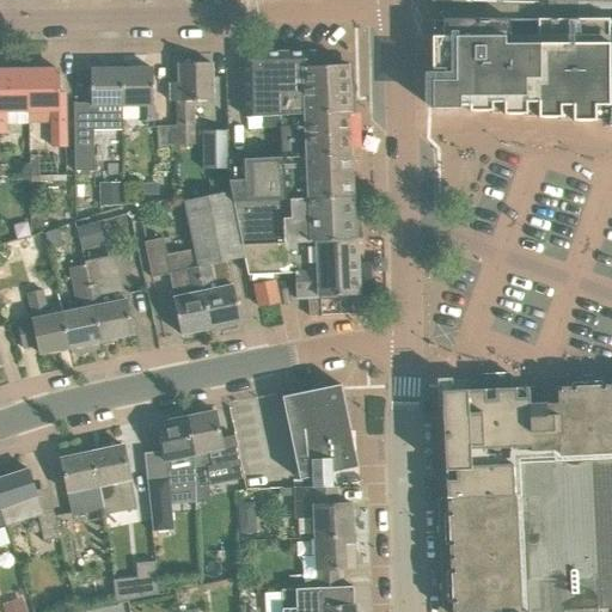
[(597,122),(597,121),(610,120),(610,106),(611,106),(610,69),(610,19),(445,20),(445,37),(433,37),(433,71),(435,71),(435,81),(433,81),(433,109),(461,109),(461,106),(470,106),(470,112),(491,112),(491,114),(505,114),(505,116),(548,117),(548,118),(560,118),(560,121),(574,121),(574,122),(597,122)]
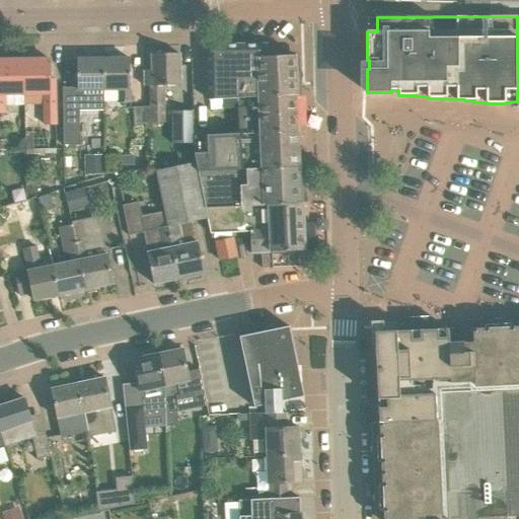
[(296,56),(266,57),(266,45),(208,46),(208,99),(211,99),(296,95),(297,95),(296,56)]
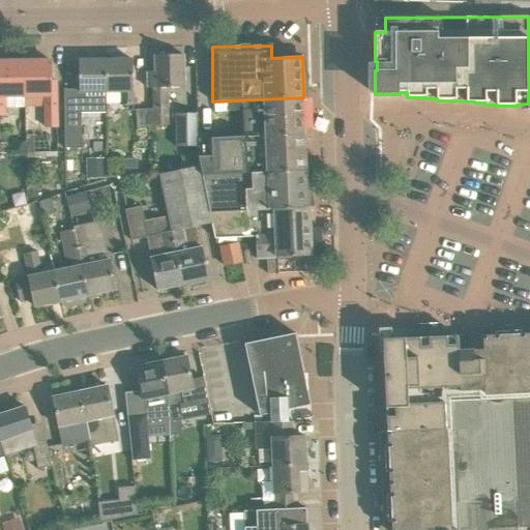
[(184,88),(184,76),(183,55),(155,56),(155,71),(147,72),(148,88),(152,88),(153,110),(148,110),(149,126),(169,126),(170,88),(184,88)]
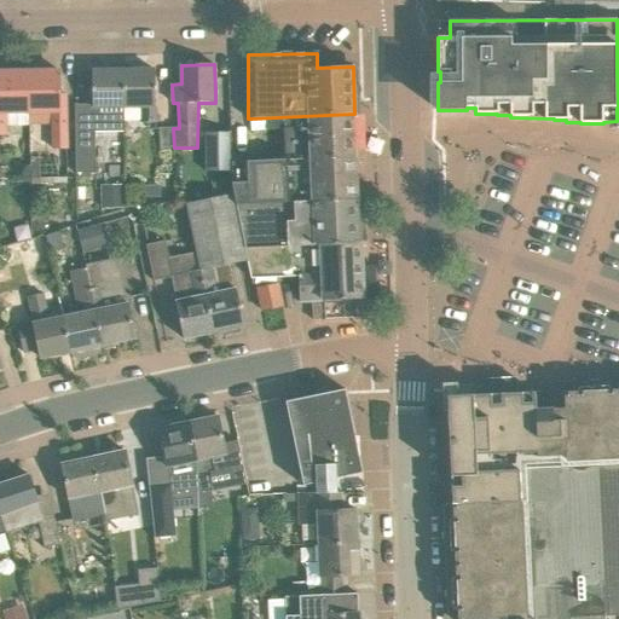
[(93,131),(125,131),(125,109),(123,70),(92,71),(93,104),(75,104),(76,139),(94,139),(93,131)]
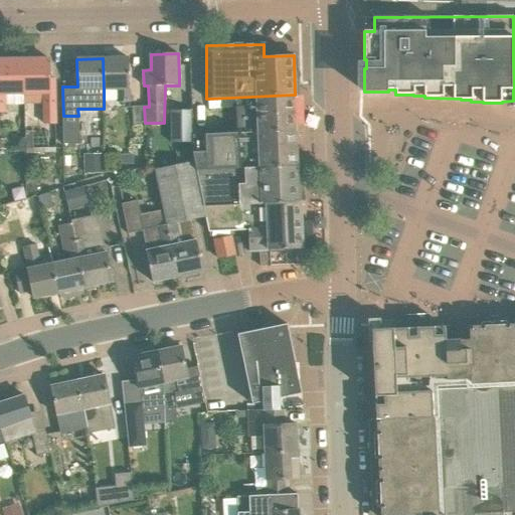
[(130,102),(130,78),(130,58),(103,58),(104,91),(118,91),(118,102),(130,102)]
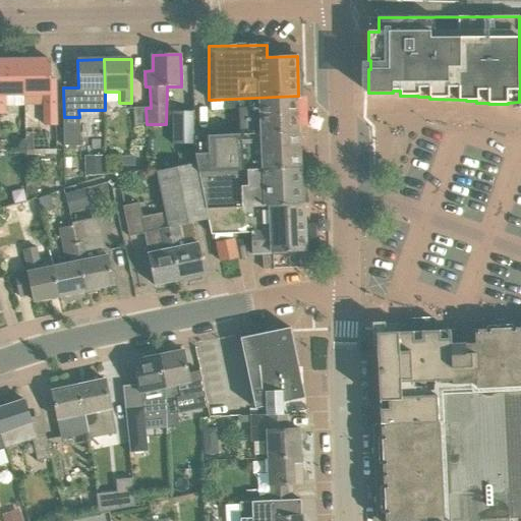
[(55,125),(55,100),(55,79),(52,79),(51,60),(23,61),(24,96),(43,95),(44,126),(55,125)]
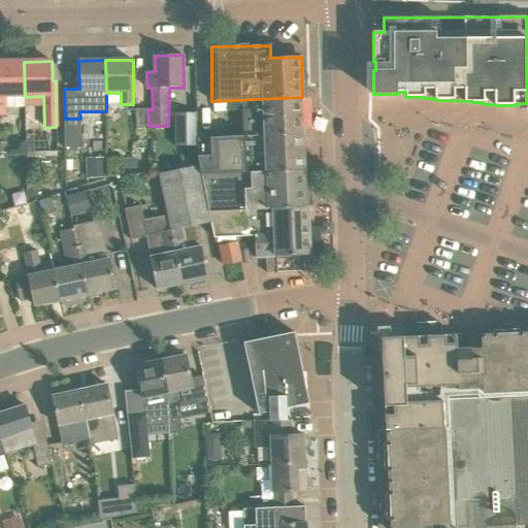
[(6,97),(25,97),(24,62),(0,62),(0,116),(6,116),(6,97)]
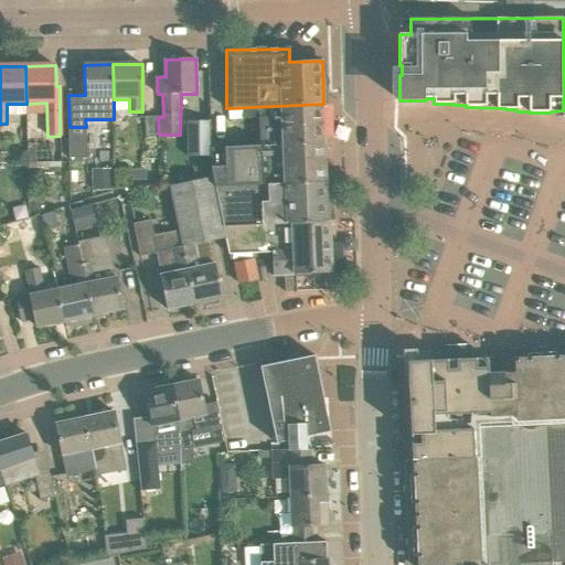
[(259,118),(260,146),(324,142),(322,104),(230,108),(231,119),(259,118)]
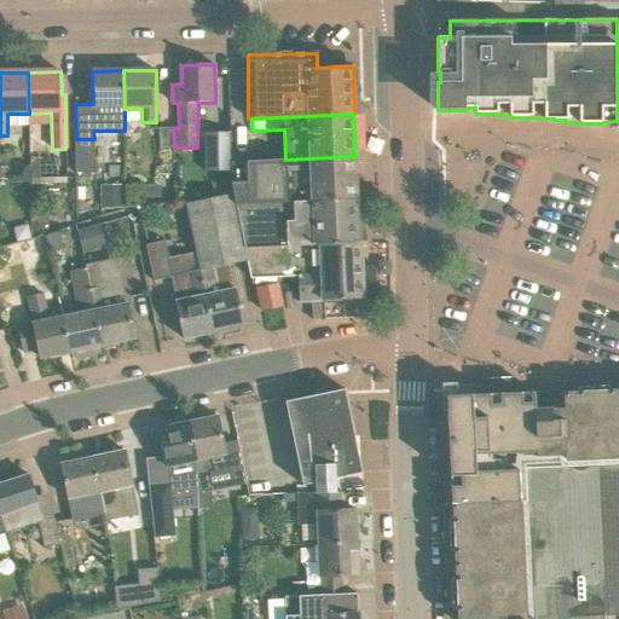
[(174,157),(174,148),(173,128),(160,129),(160,157),(174,157)]
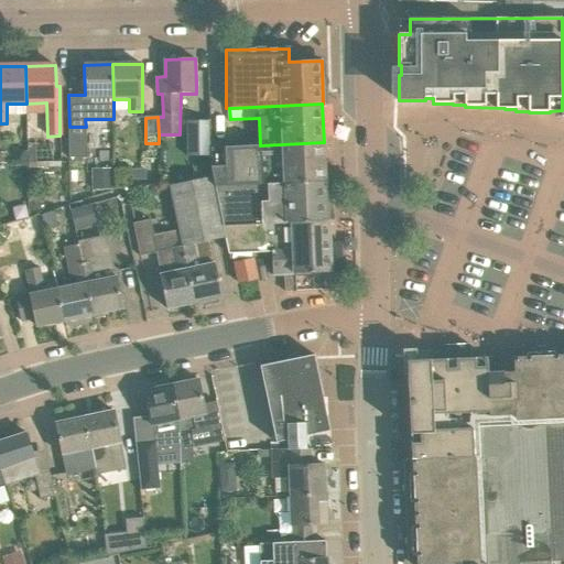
[(187,120),(188,155),(209,155),(209,120),(187,120)]
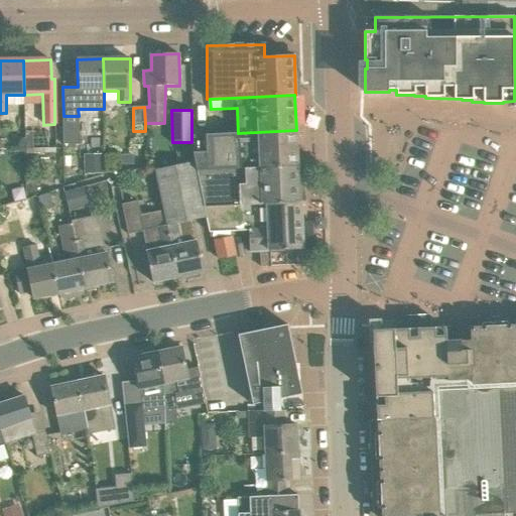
[(194,151),(195,162),(196,171),(297,166),(296,130),(238,133),(192,135),(194,151)]
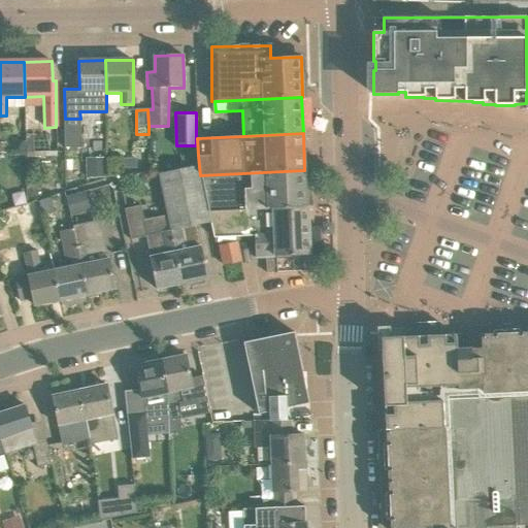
[(107,177),(106,158),(87,159),(87,178),(107,177)]
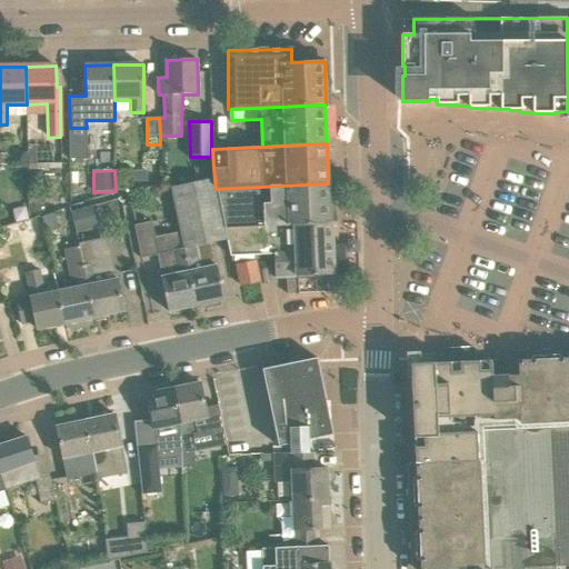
[(132,182),(148,181),(147,171),(132,171),(132,182)]
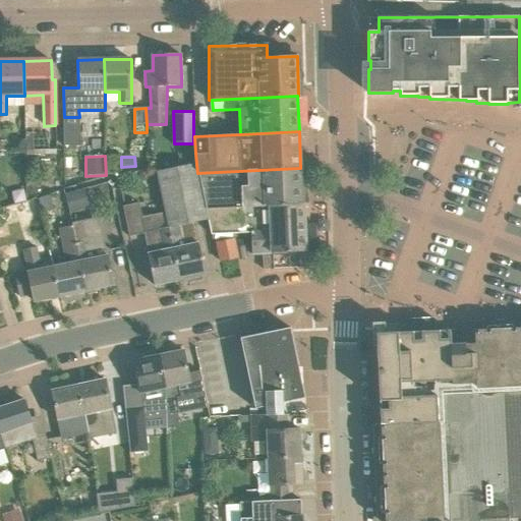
[(208,220),(206,210),(196,164),(158,171),(166,213),(165,213),(168,227),(180,280),(206,275),(198,242),(195,242),(192,223),(208,220)]
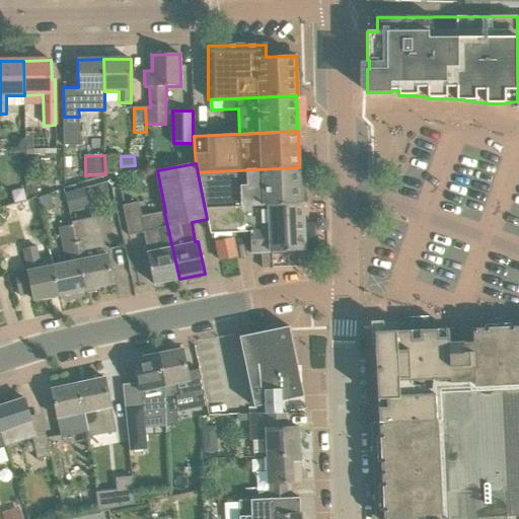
[(301,204),(299,167),(197,172),(205,209),(301,204)]
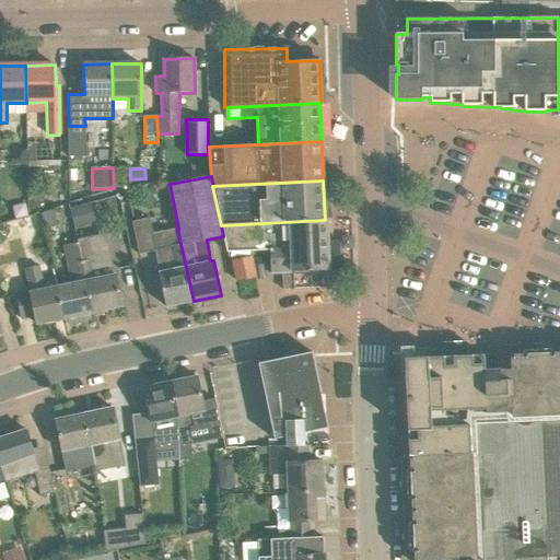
[(95,224),(90,203),(69,209),(74,230),(95,224)]
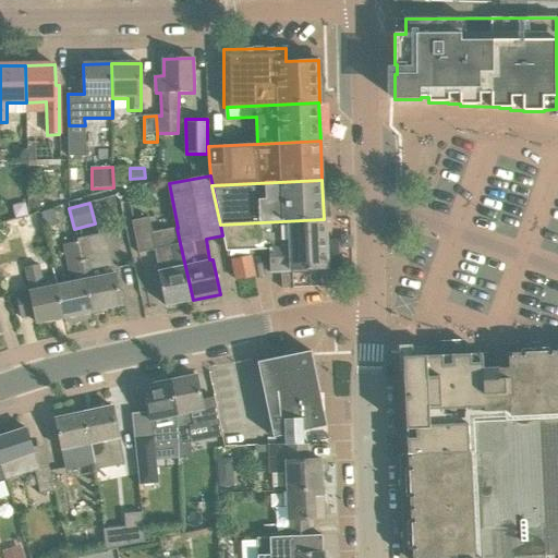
[(53,209),(41,214),(46,228),(58,225),(53,209)]
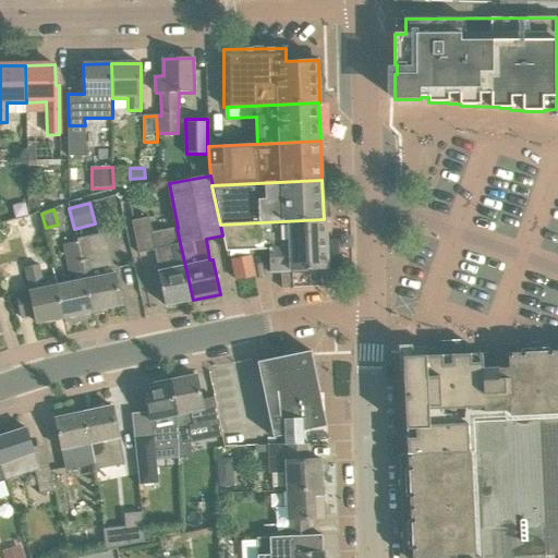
[(180,243),(177,228),(152,233),(149,218),(132,221),(138,253),(154,250),(166,305),(170,304),(171,307),(180,305),(180,302),(193,300),(180,243)]
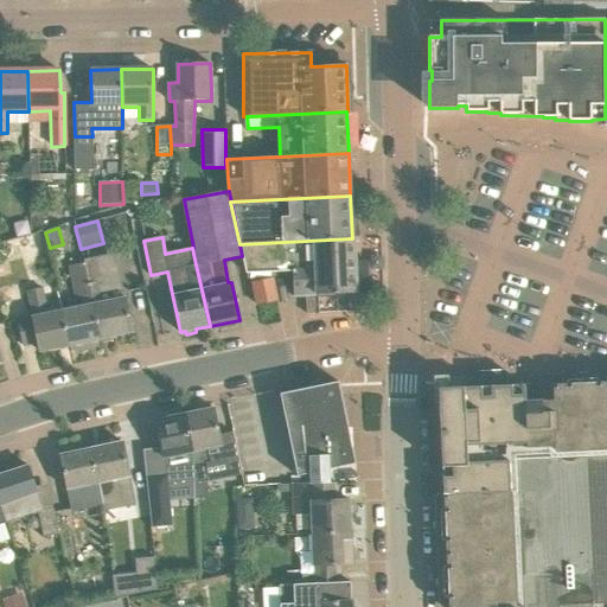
[(294,296),(357,293),(355,238),(352,238),(240,244),(242,256),(243,256),(248,280),(273,278),(272,272),(293,272),(294,296)]
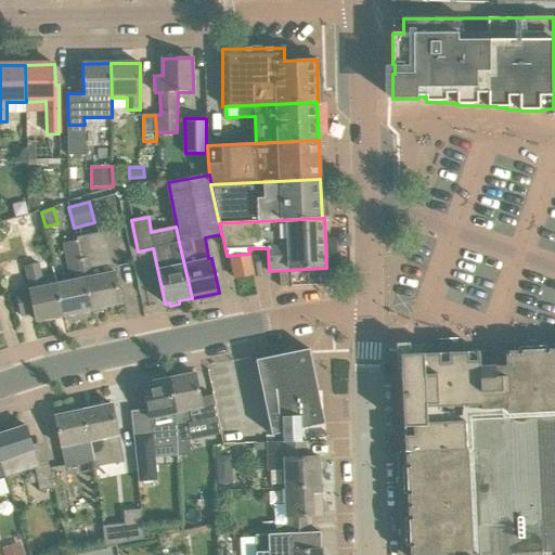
[(121,304),(117,283),(106,231),(77,237),(78,241),(77,241),(92,310),(121,304)]
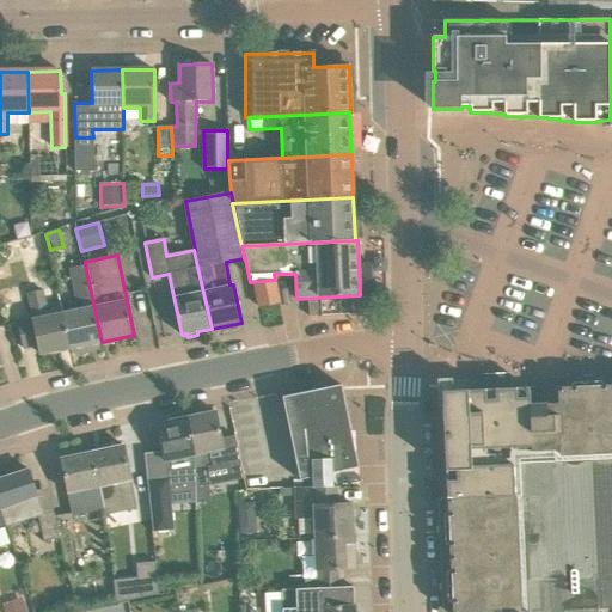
[(68,349),(102,342),(85,265),(69,269),(78,308),(61,312),(68,349)]
